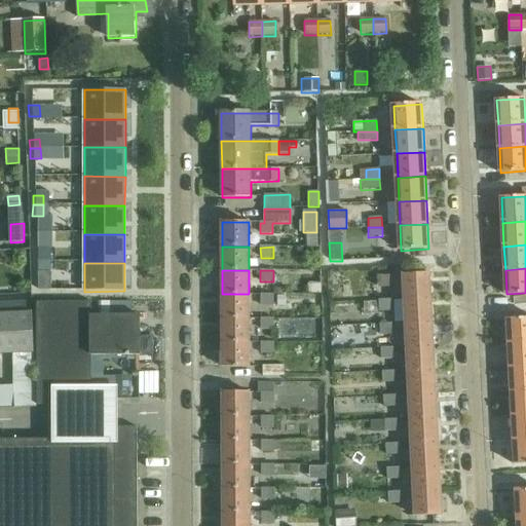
[(403,275),(405,301),(431,300),(429,274),(403,275)]
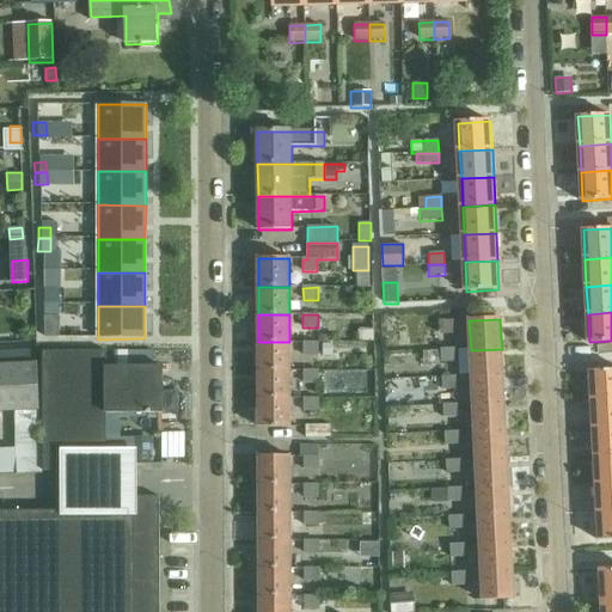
[(439,334),(454,334),(454,320),(439,320),(439,334)]
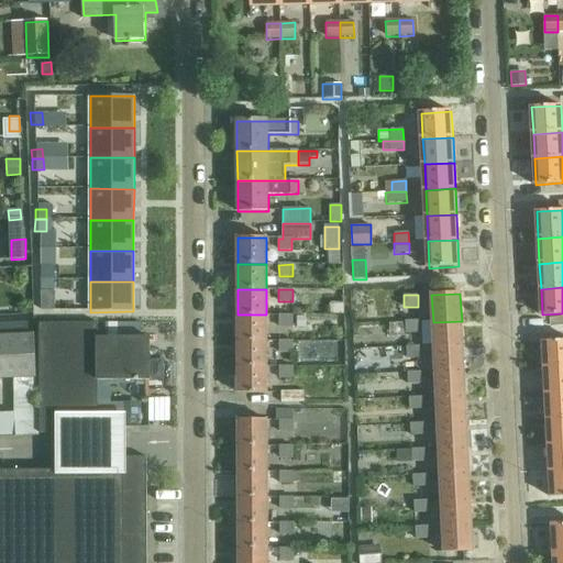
[(333,300),(329,305),(329,313),(343,313),(343,300),(333,300)]
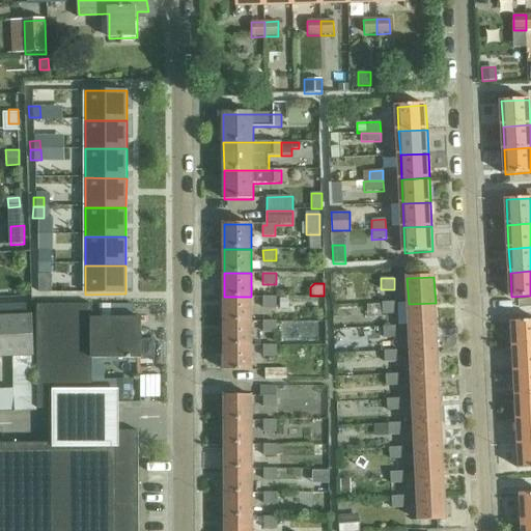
[(224,297),(224,322),(252,322),(251,297),(224,297)]
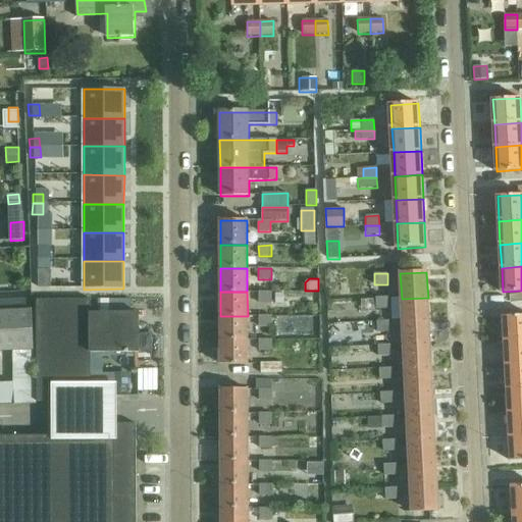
[(258,292),(258,303),(271,303),(271,293),(258,292)]
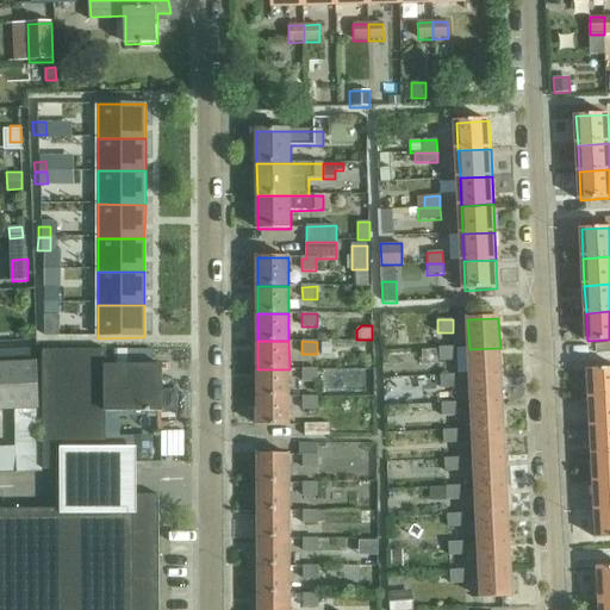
[(30,342),(0,343),(0,358),(31,356),(30,342)]
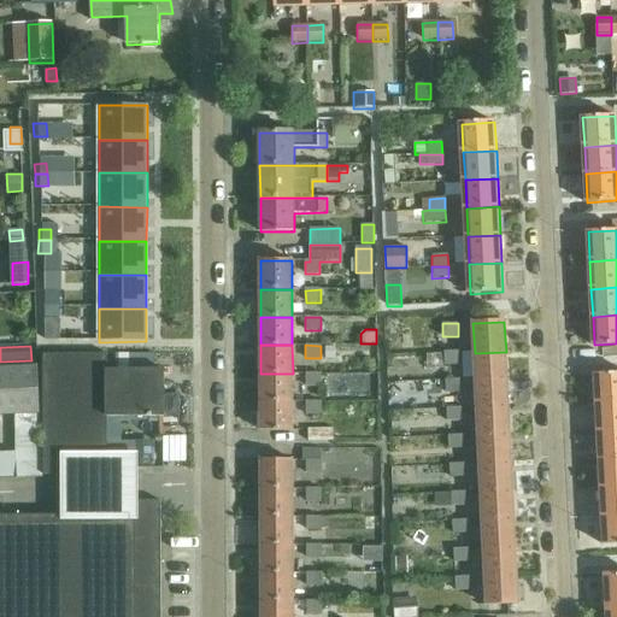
[(444,365),(459,365),(459,351),(444,351),(444,365)]
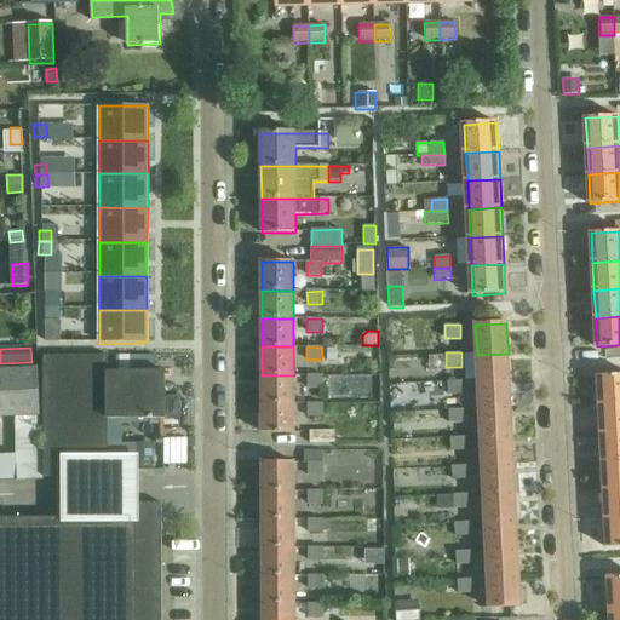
[(107,412),(107,408),(107,402),(107,392),(107,371),(107,354),(45,355),(45,476),(108,476),(107,419),(107,412)]
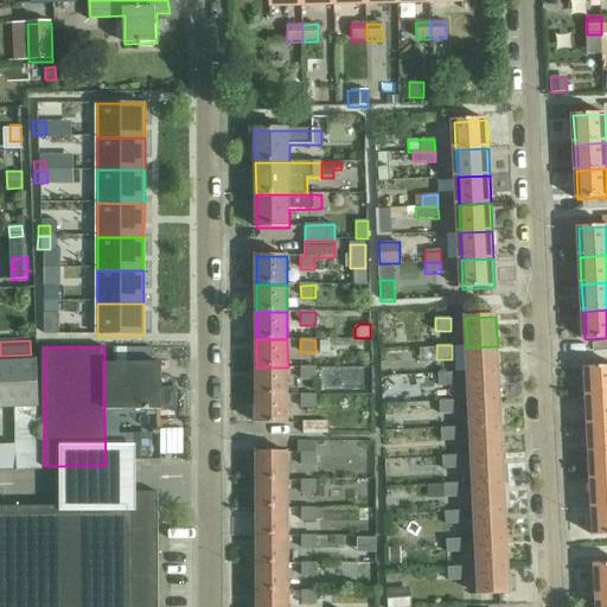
[(499,374),(498,346),(467,347),(468,375),(499,374)]
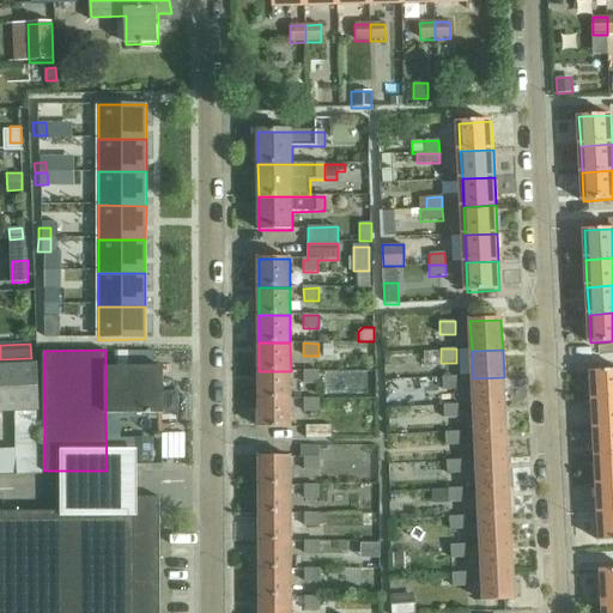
[(38,412),(37,364),(0,365),(0,413),(14,413),(38,412)]
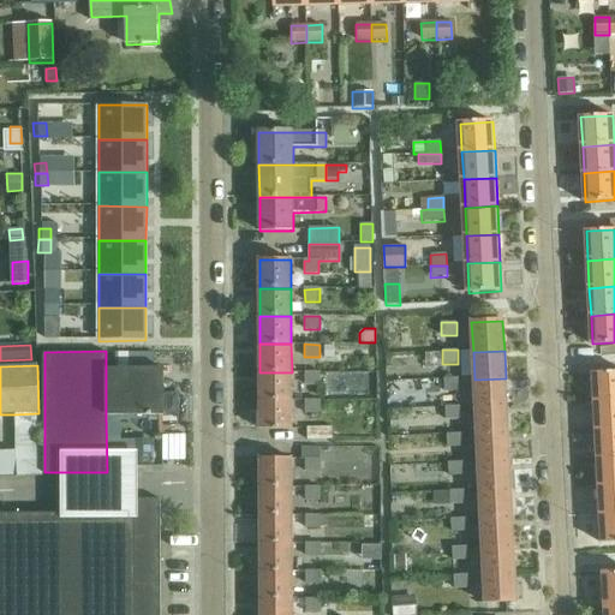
[(260,372),(260,400),(292,400),(292,372),(260,372)]
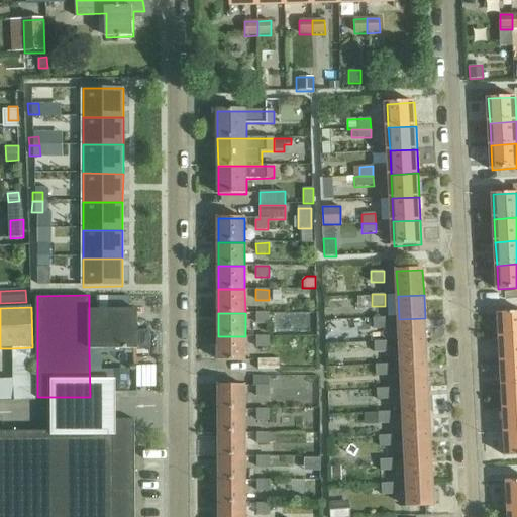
[(270,324),(270,313),(256,313),(256,324),(270,324)]
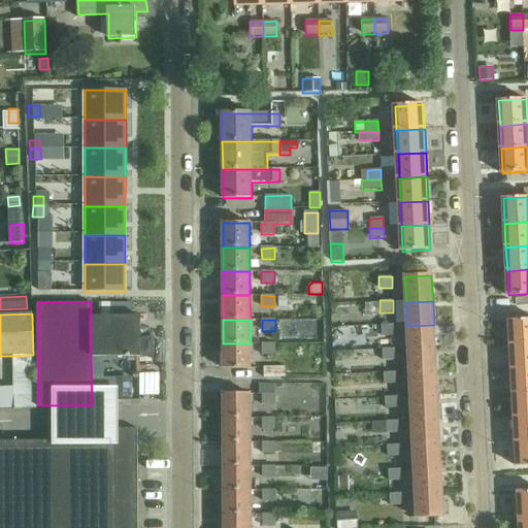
[(527,320),(509,321),(510,345),(527,344),(527,320)]
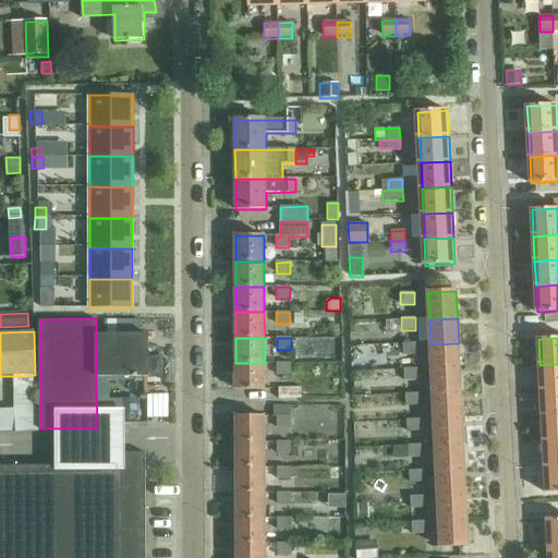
[(147,340),(97,340),(97,381),(147,381),(147,340)]
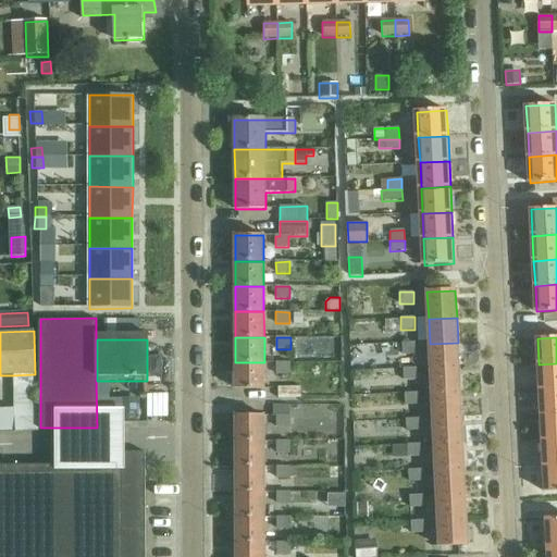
[(403,356),(417,355),(416,342),(401,343),(403,356)]
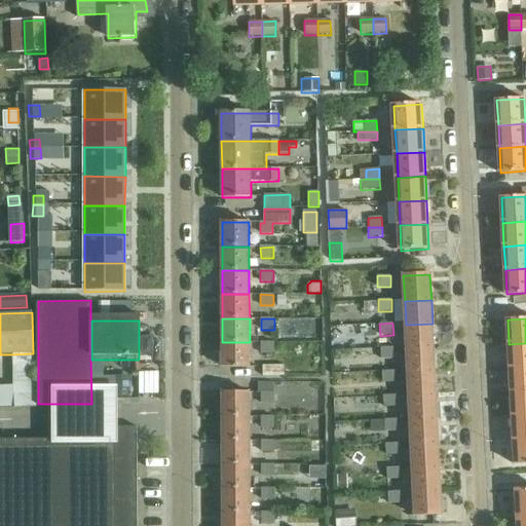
[(434,347),(433,324),(406,325),(407,348),(434,347)]
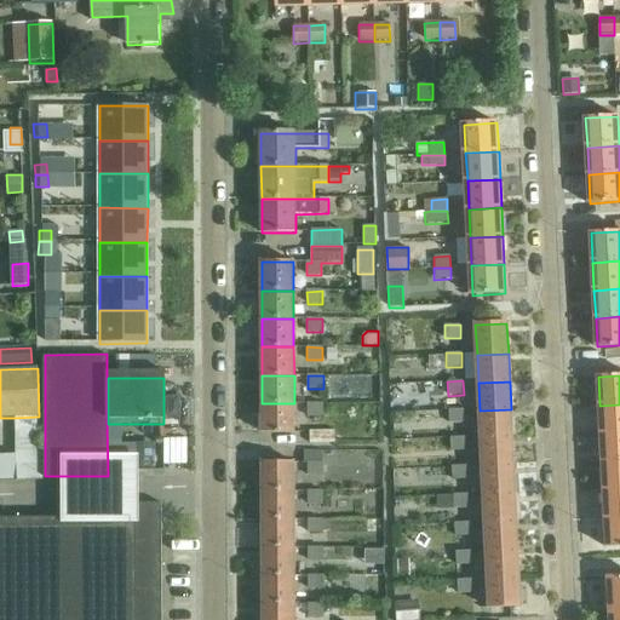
[(262,434),(294,432),(294,403),(262,403),(262,434)]
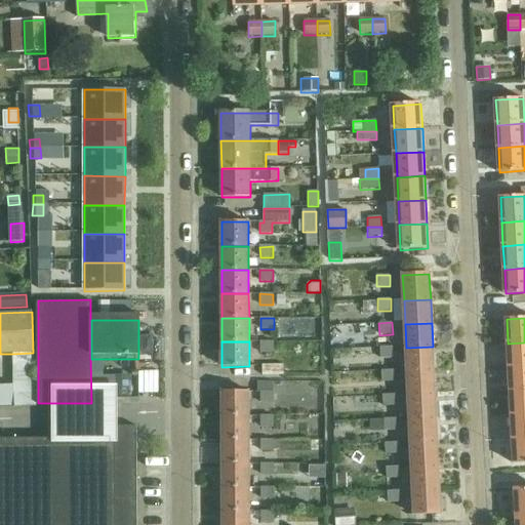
[(259,341),(259,353),(273,353),(273,341),(259,341)]
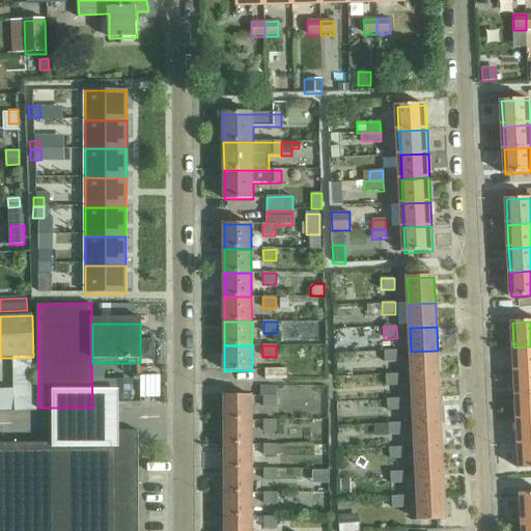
[(530,370),(530,346),(513,347),(514,372),(530,370)]
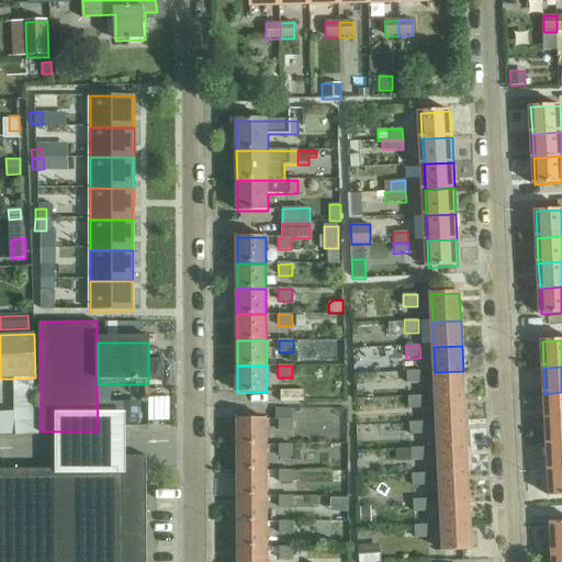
[(407,384),(422,383),(420,371),(407,372),(407,384)]
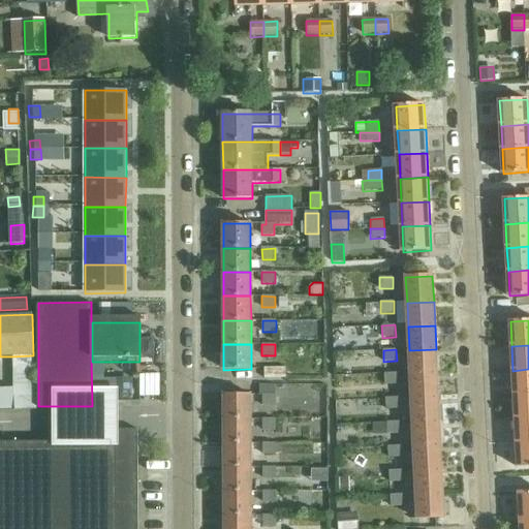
[(437,374),(436,349),(409,350),(410,375),(437,374)]
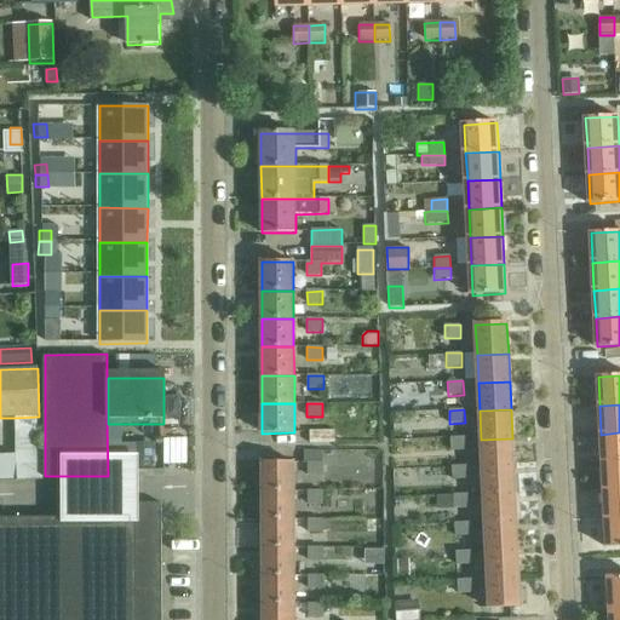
[(16,430),(40,429),(39,417),(15,418),(16,430)]
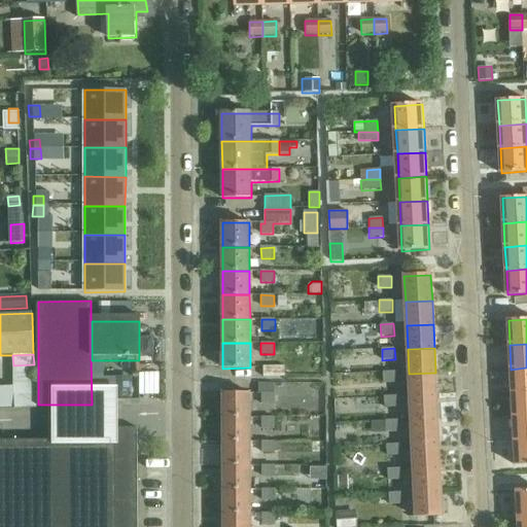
[(13,376),(34,375),(34,364),(13,365),(13,376)]
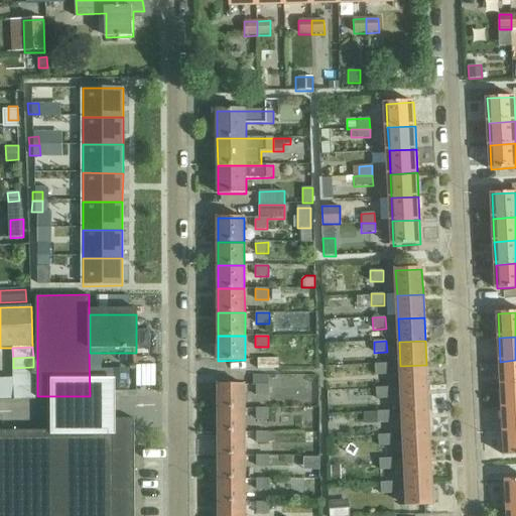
[(279,359),(257,359),(257,370),(279,369),(279,359)]
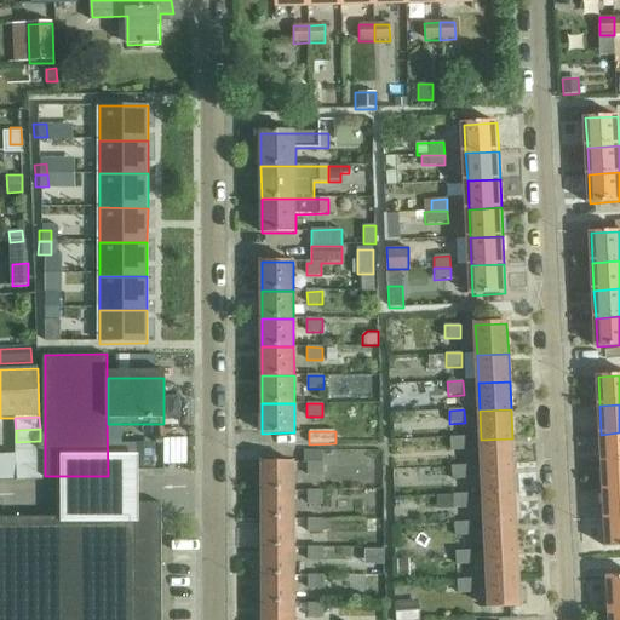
[(619,461),(619,432),(601,435),(602,463),(619,461)]
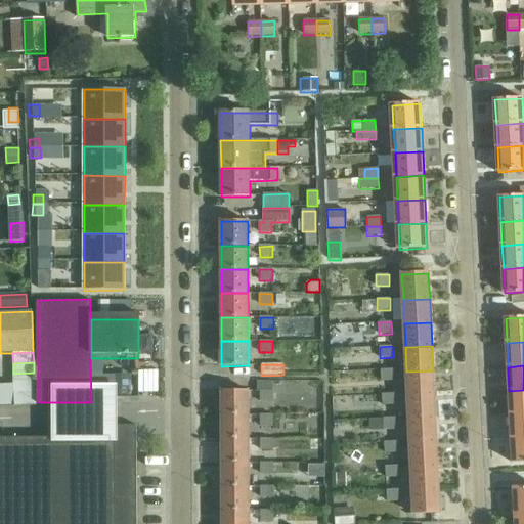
[(380,381),(394,381),(394,369),(380,369),(380,381)]
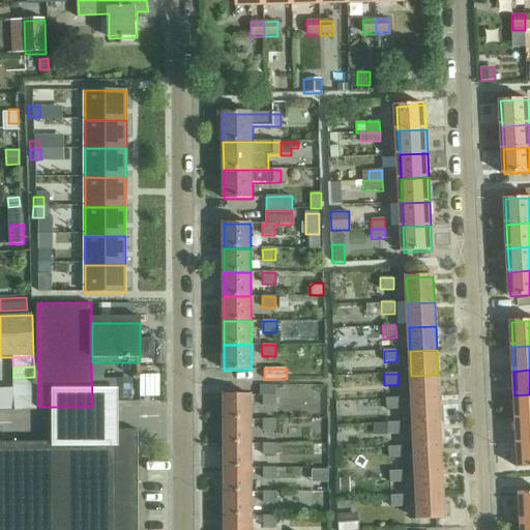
[(439,399),(438,375),(411,376),(412,400),(439,399)]
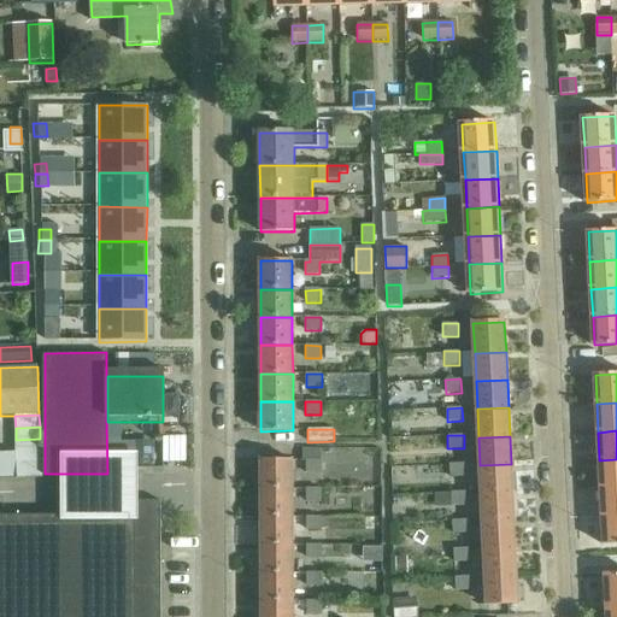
[(40,439),(16,440),(18,479),(42,479),(40,439)]
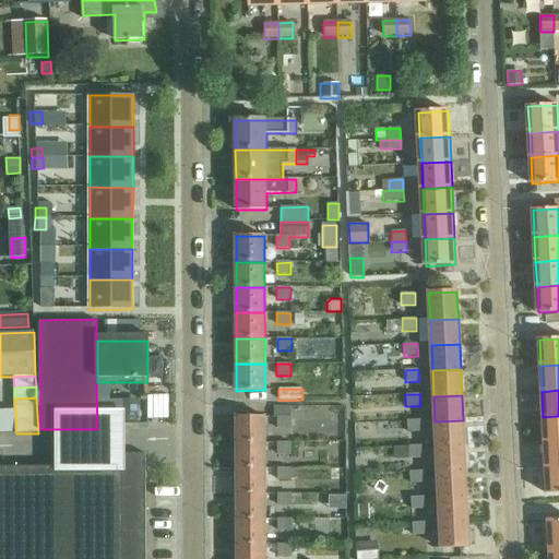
[(138,401),(121,401),(121,408),(121,424),(139,423),(138,401)]
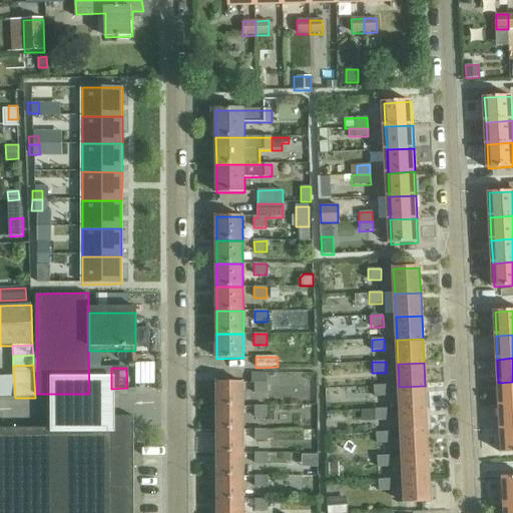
[(267,374),(251,374),(251,384),(253,384),(253,395),(268,395),(268,383),(267,383),(267,374)]
